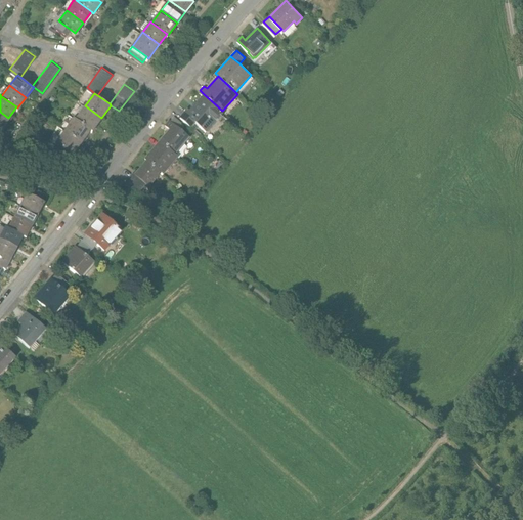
[(197,120),(207,129),(223,113),(222,111),(204,94),(187,112),(197,120)]
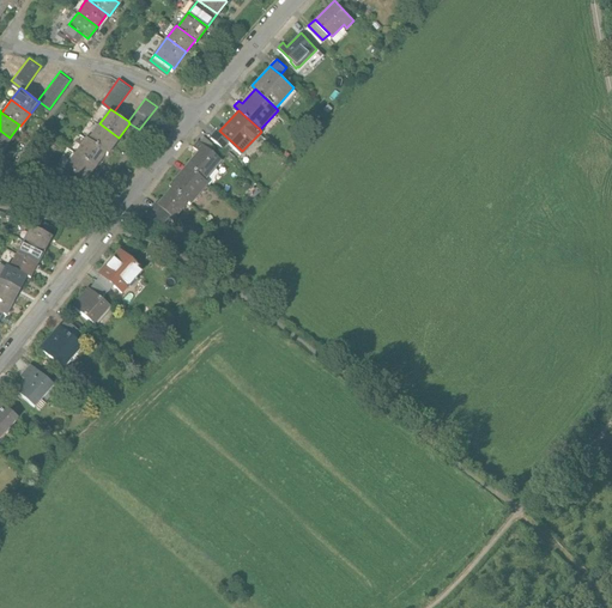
[(108,152),(119,138),(100,123),(89,138),(107,150),(108,152)]
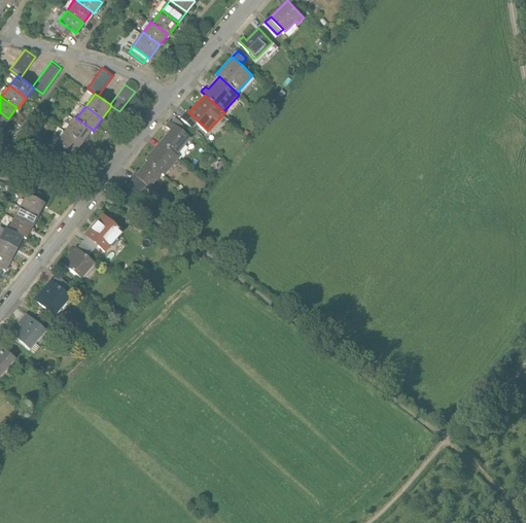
[(198,120),(188,112),(186,110),(181,116),(193,127),(198,120)]
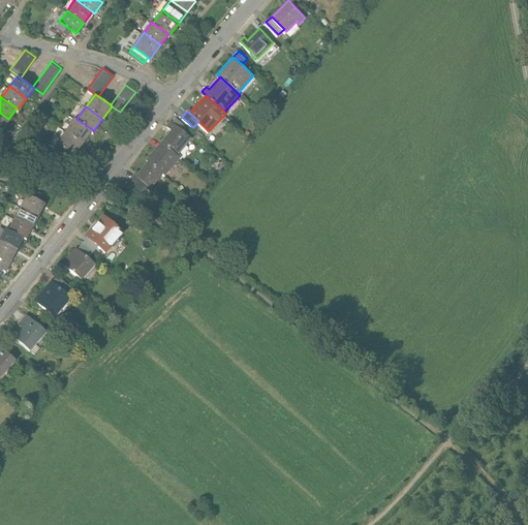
[(75,118),(66,130),(83,142),(92,129),(76,119),(75,118)]
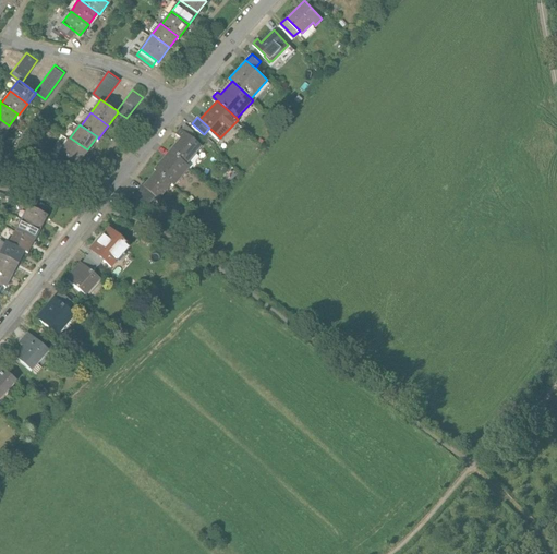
[(182,135),(170,148),(186,163),(202,145),(181,127),(177,131),(182,135)]
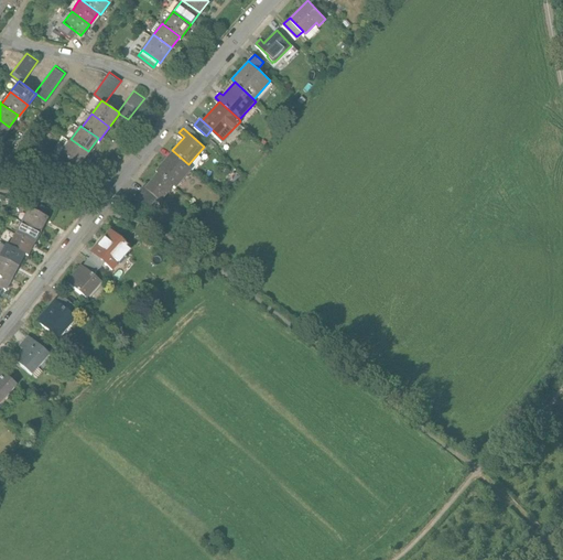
[(78,164),(88,151),(71,139),(61,152),(78,164)]
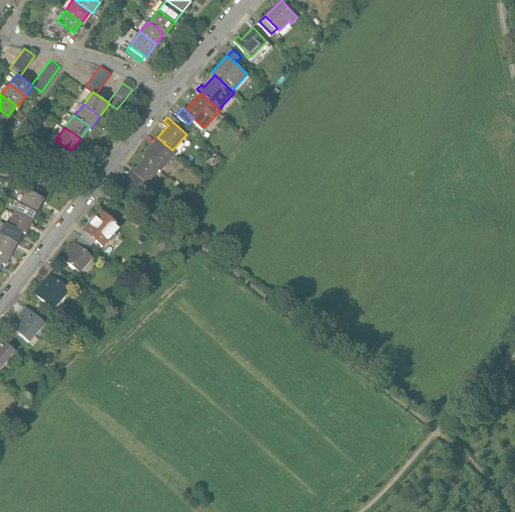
[(176,153),(172,150),(157,137),(143,154),(145,155),(159,168),(161,169),(176,153)]
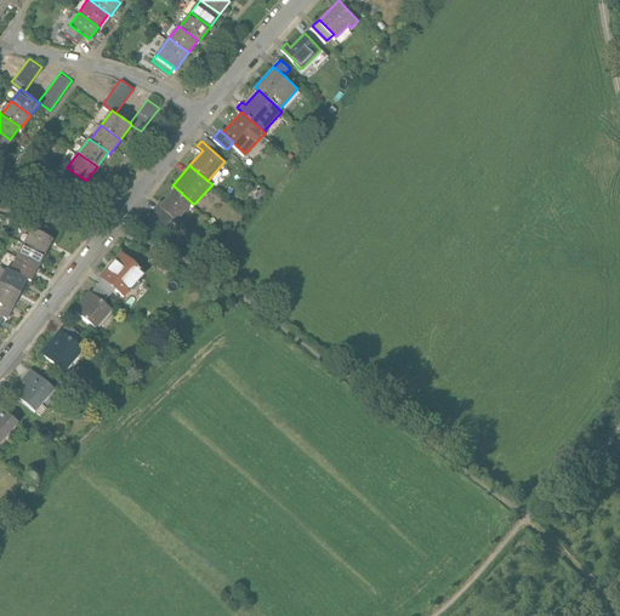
[(177,220),(192,203),(175,187),(163,201),(160,204),(170,212),(177,220)]
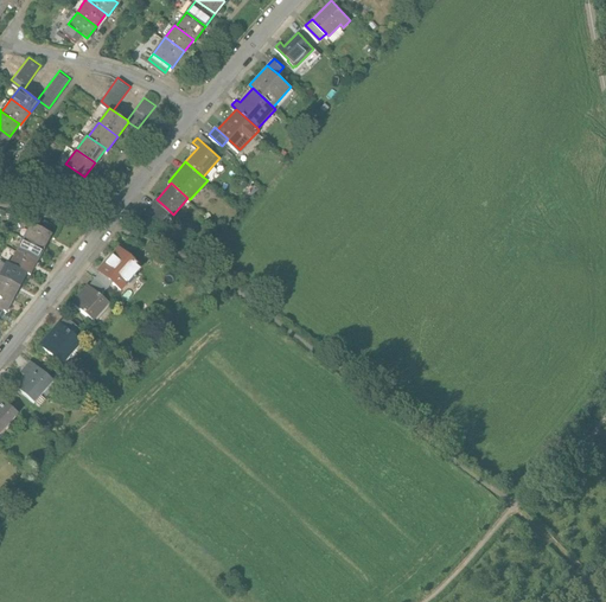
[(157,218),(166,207),(157,199),(159,197),(158,194),(145,209),(157,218)]
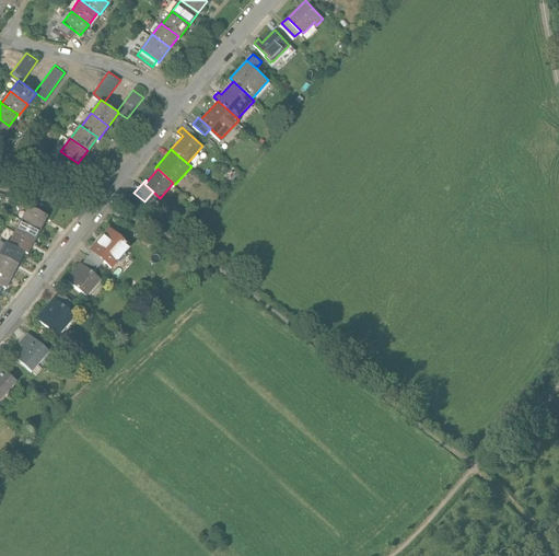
[(30,204),(23,217),(42,227),(48,215),(30,204)]
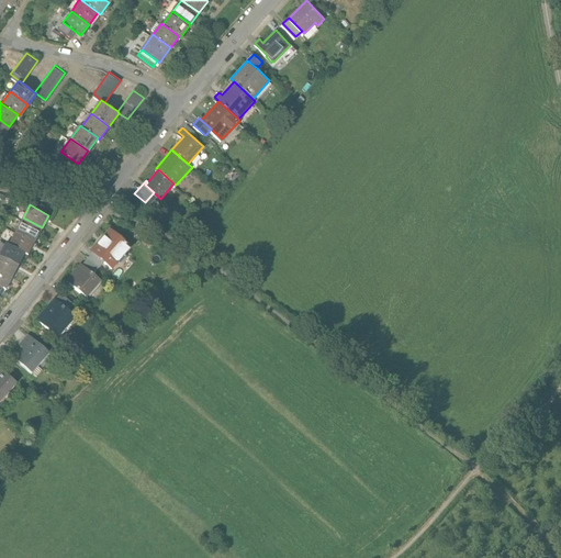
[(23,218),(15,230),(35,241),(42,227),(23,218)]
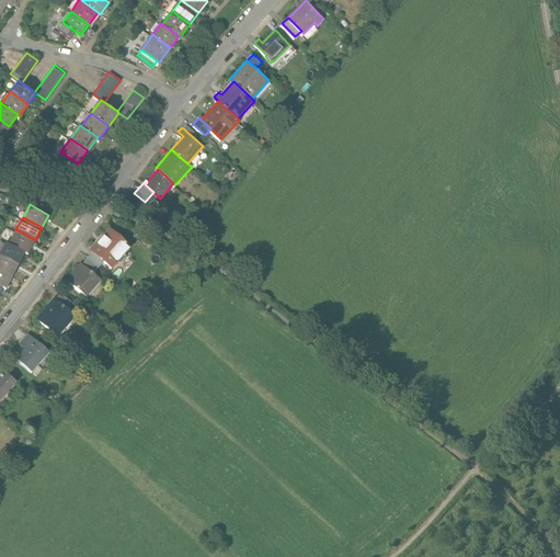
[(93,248),(95,250),(105,259),(112,265),(130,247),(110,228),(98,241),(99,242),(93,248)]
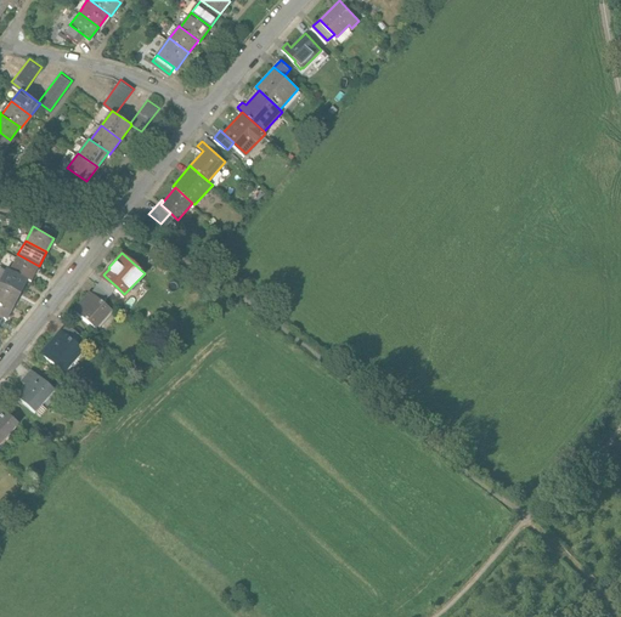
[(32,279),(39,266),(17,254),(10,269),(27,277),(32,279)]
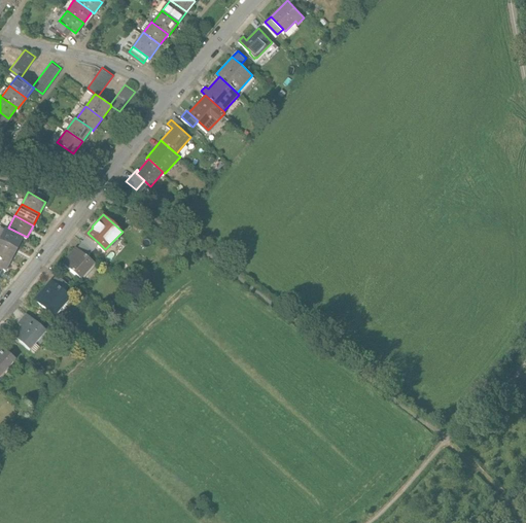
[(5,225),(0,236),(0,237),(16,246),(23,235),(8,228),(5,225)]
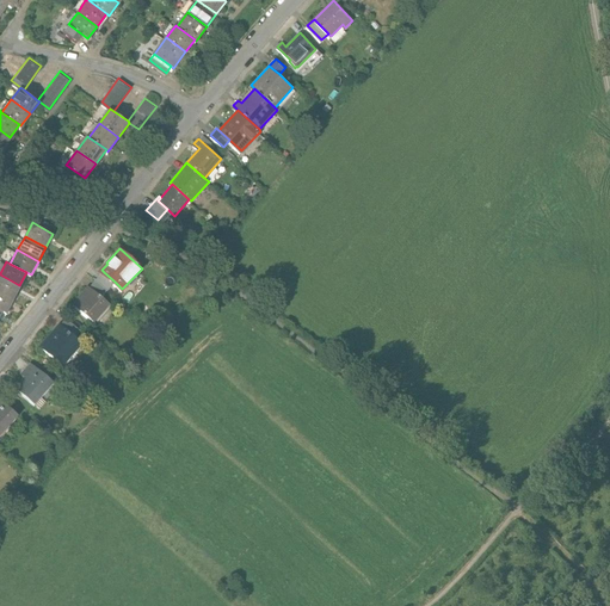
[(104,272),(90,286),(102,296),(115,282),(104,272)]
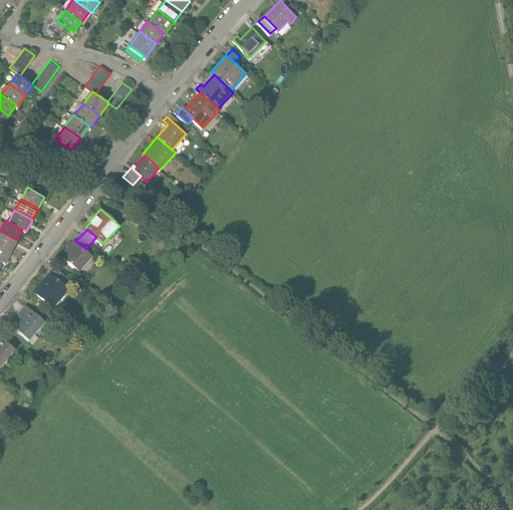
[(0,231),(0,245),(10,251),(16,240),(0,231)]
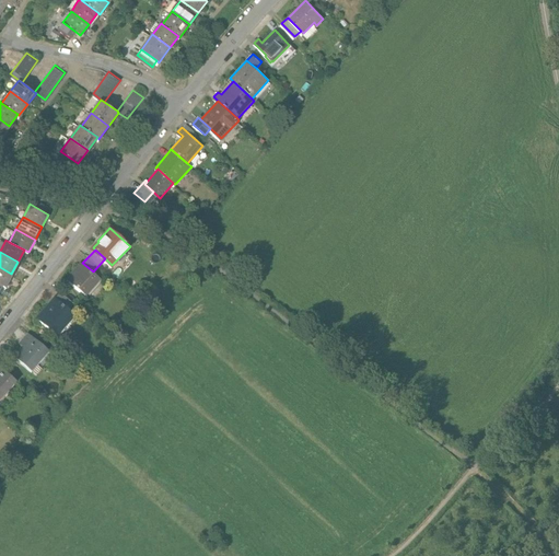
[(81,262),(67,277),(86,294),(101,279),(93,271),(82,263),(81,262)]
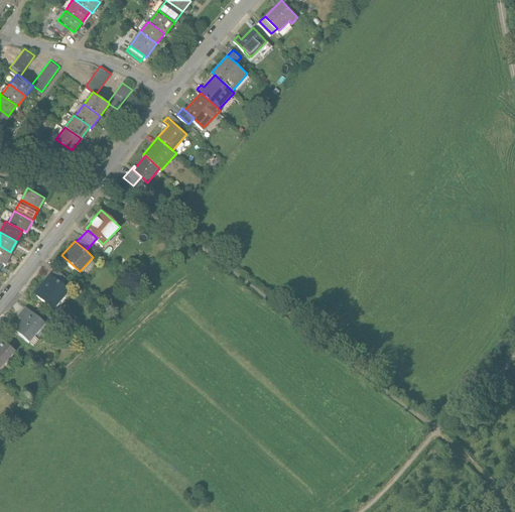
[(5,262),(10,252),(0,246),(0,259),(3,261),(5,262)]
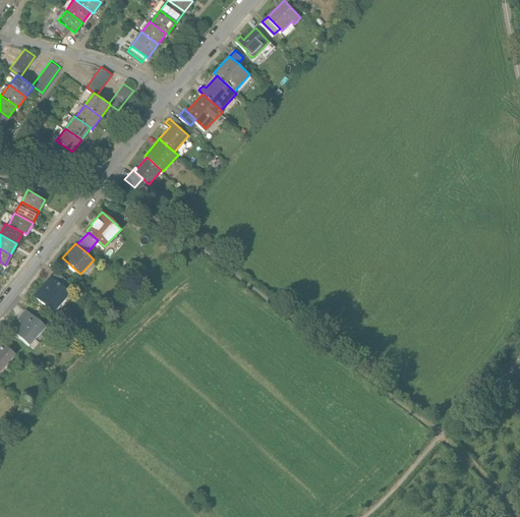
[(57,271),(52,276),(63,287),(69,281),(57,271)]
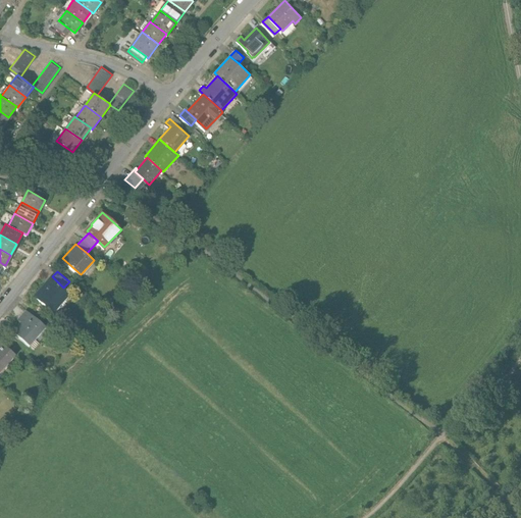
[(52,276),(51,275),(35,295),(54,312),(70,294),(63,288),(52,276)]
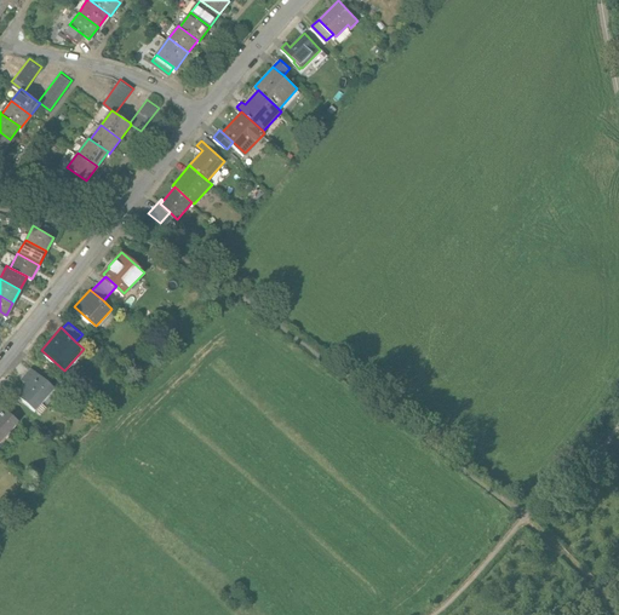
[(47,381),(32,367),(22,378),(26,381),(16,391),(35,409),(55,389),(47,381)]
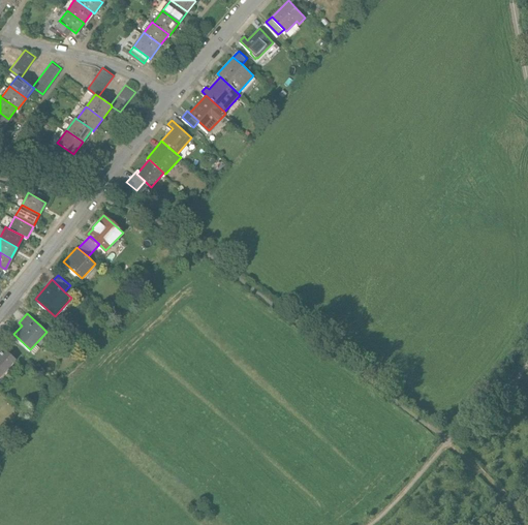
[(47,318),(40,326),(47,332),(51,335),(57,329),(47,318)]
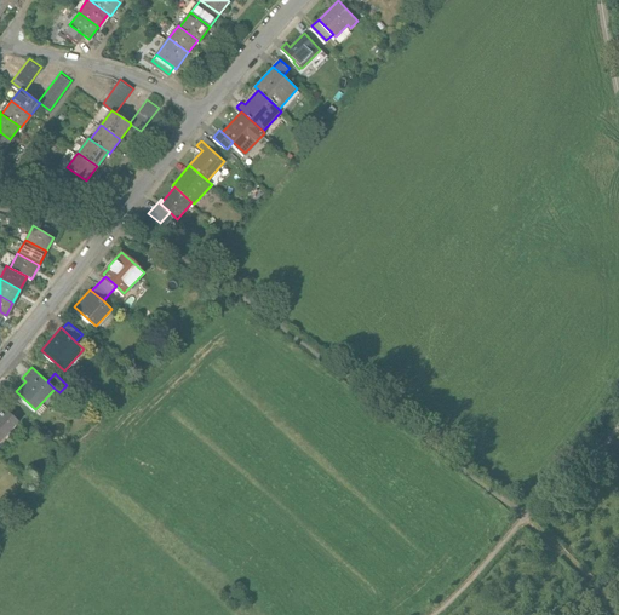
[(0,440),(18,420),(0,402),(0,440)]
